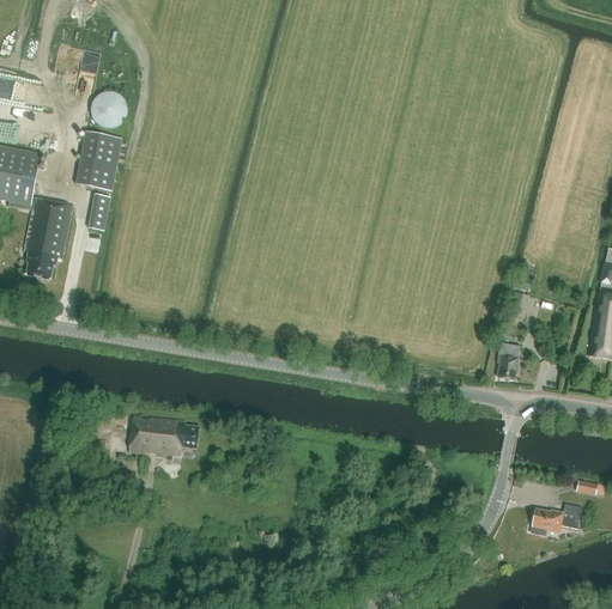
[(126,114),(126,108),(126,102),(123,97),(119,93),(114,91),(108,90),(102,91),(97,93),(94,97),(91,102),(90,108),(91,114),(94,119),(97,123),(102,126),(108,126),(114,126),(119,123),(123,119),(126,114)]
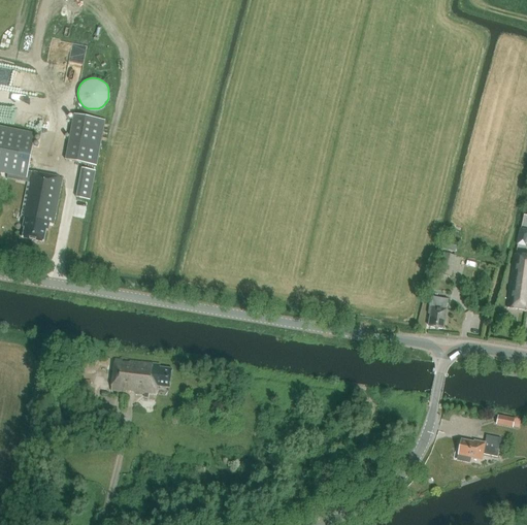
[(73,111),(64,157),(96,163),(104,118),(73,111)]
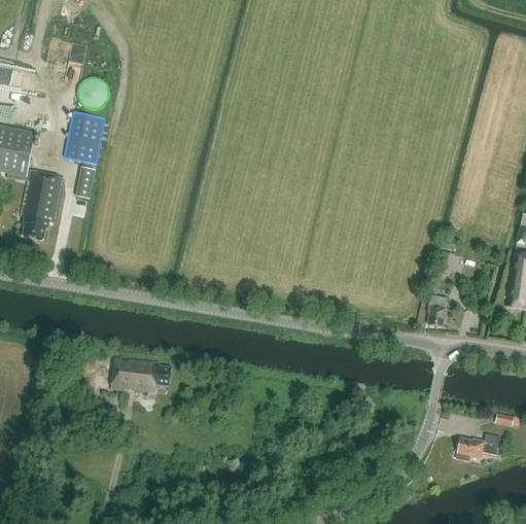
[(53,221),(62,176),(27,169),(34,133),(0,126),(0,169),(6,171),(5,176),(27,180),(20,215),(24,215),(22,224),(23,225),(21,236),(42,240),(45,228),(46,228),(48,220),(53,221)]
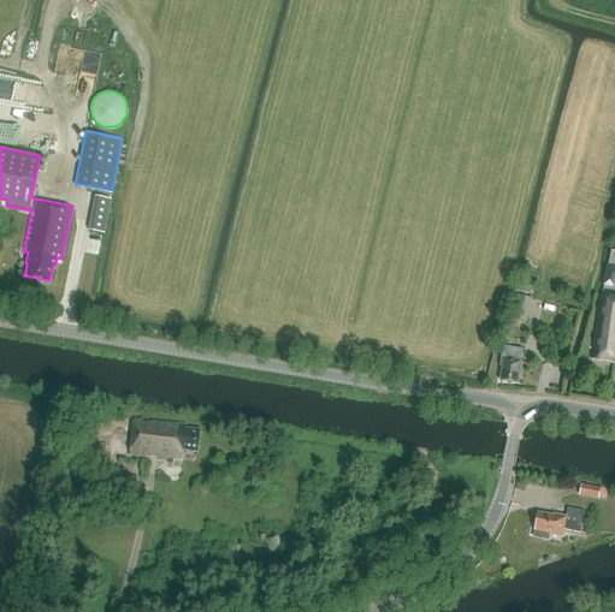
[(99,191),(92,226),(107,229),(114,195),(99,191)]
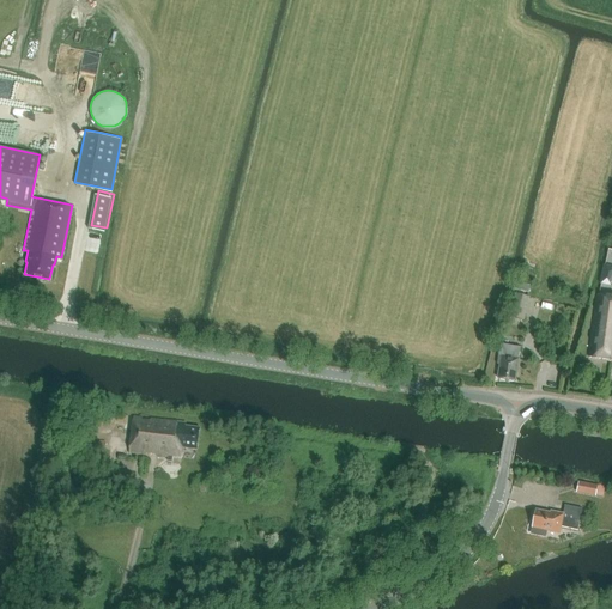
[(514,280),(513,286),(527,290),(528,284),(514,280)]
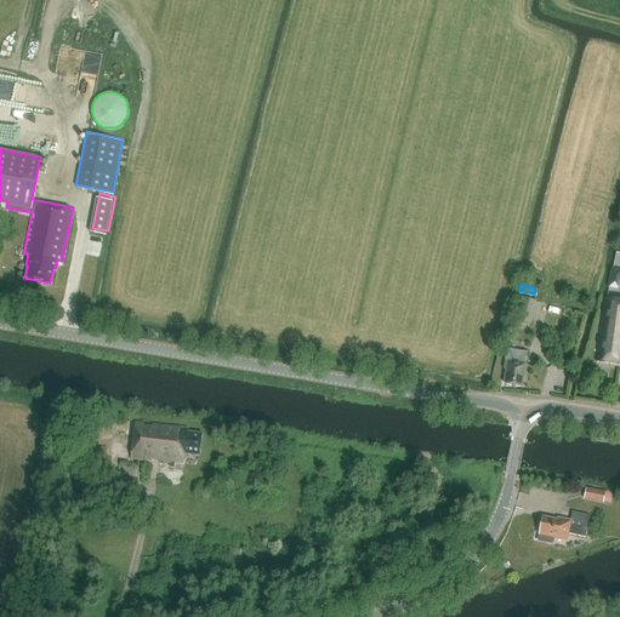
[(515,318),(529,321),(535,297),(521,295),(515,318)]
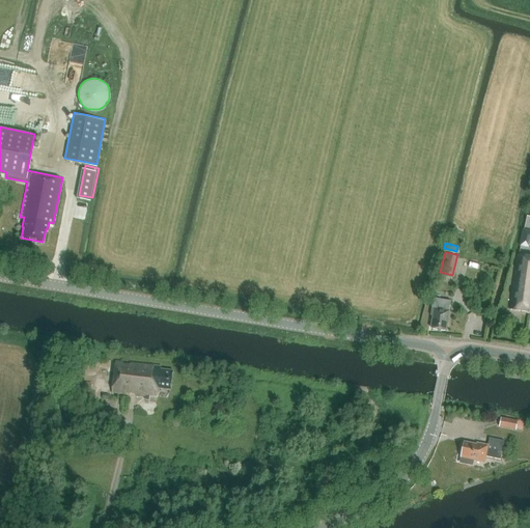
[(529,309),(529,254),(515,253),(508,307),(529,309)]
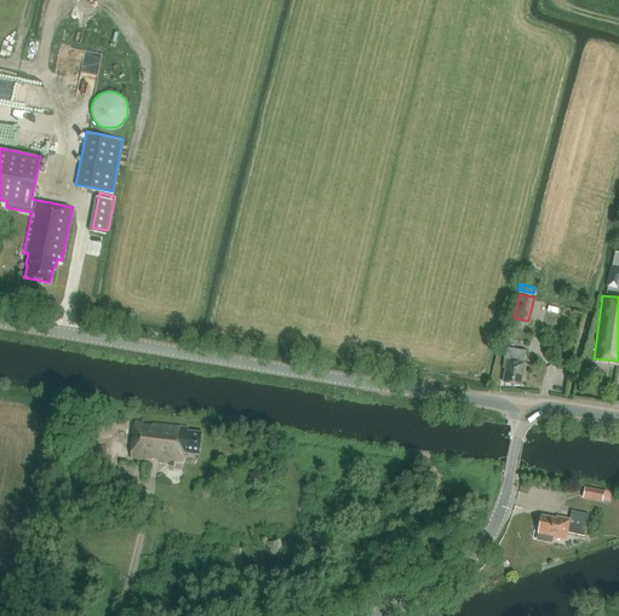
[(503,357),(502,364),(505,366),(503,379),(521,383),(525,361),(523,361),(525,355),(525,349),(505,345),(503,357)]
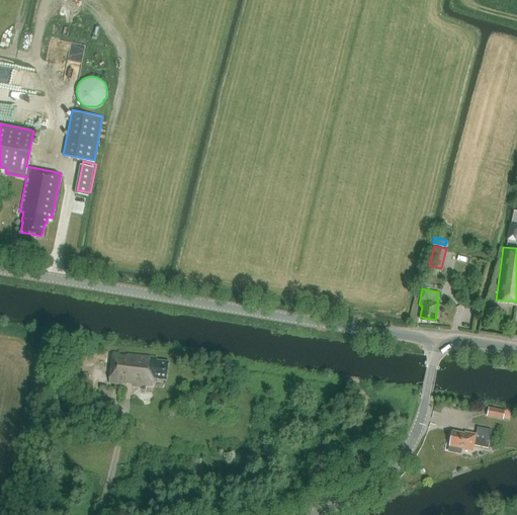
[(155,355),(111,350),(107,380),(142,384),(141,388),(145,388),(145,383),(152,384),(153,375),(165,377),(167,359),(155,358),(155,355)]
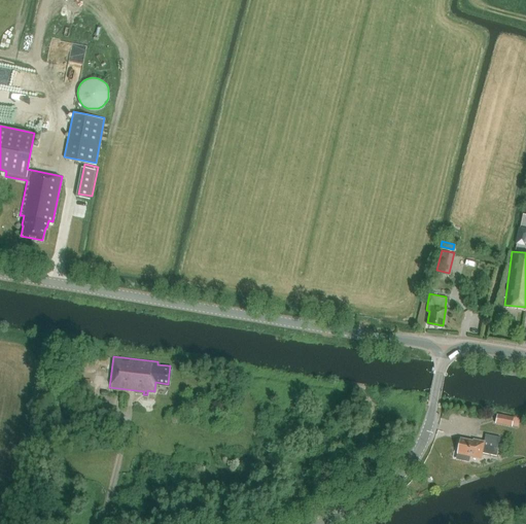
[(72,376),(72,379),(70,389),(88,392),(90,379),(72,376)]
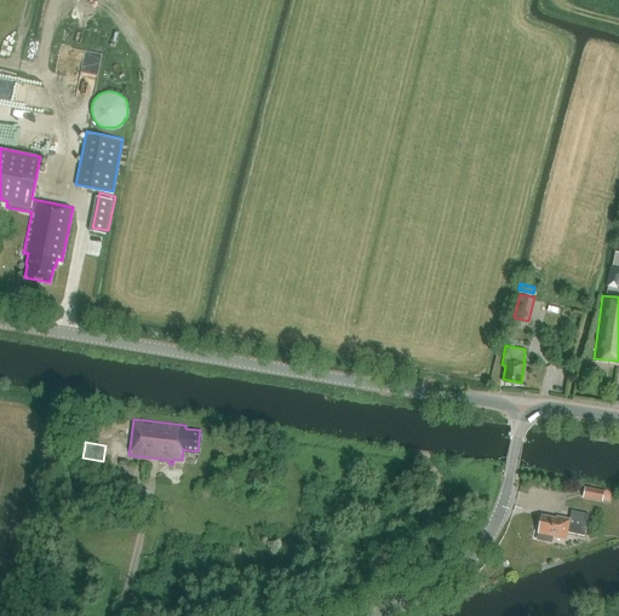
[(602,489),(584,485),(582,494),(600,498),(602,489)]
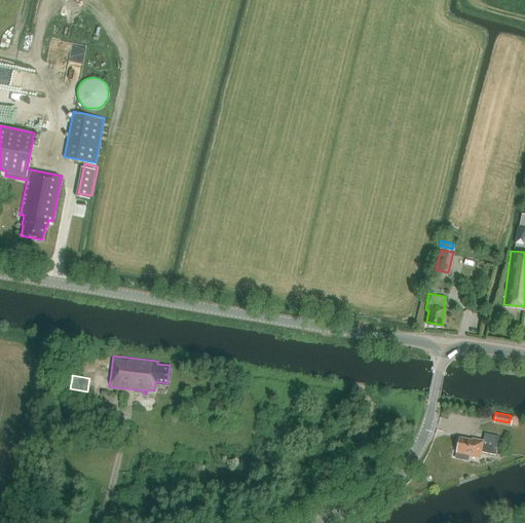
[(493,453),(495,445),(497,434),(482,431),(481,438),(470,435),(470,438),(457,436),(454,450),(466,452),(466,453),(478,455),(479,450),(493,453)]
